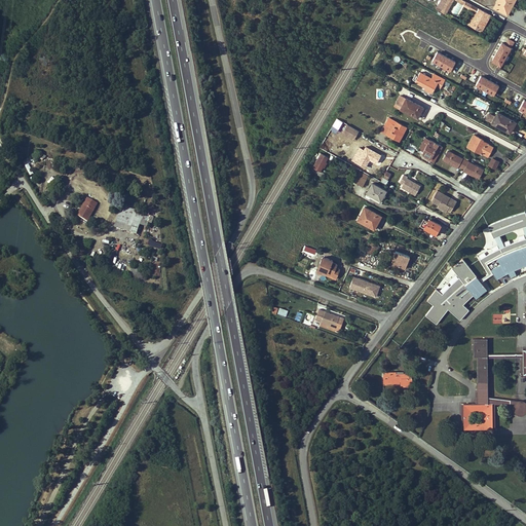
[(447,0),(441,11),(446,14),(452,0),(447,0)]
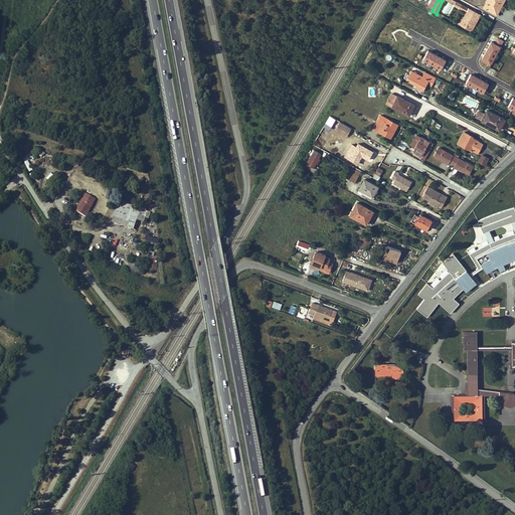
[(444,0),(467,12),(469,9),(451,0),(444,0)]
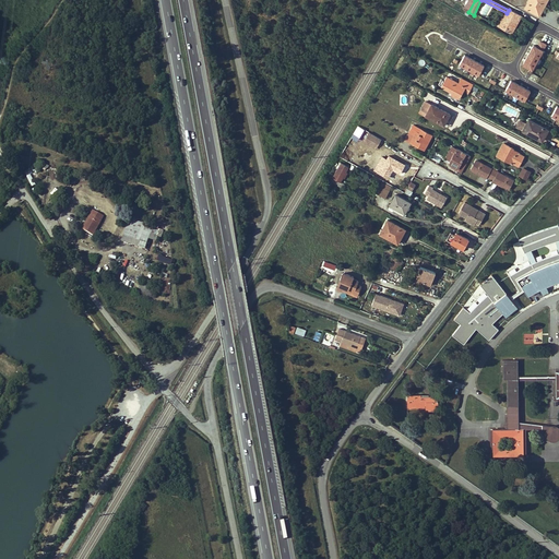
[(545,0),(530,0),(525,8),(537,14),(545,0)]
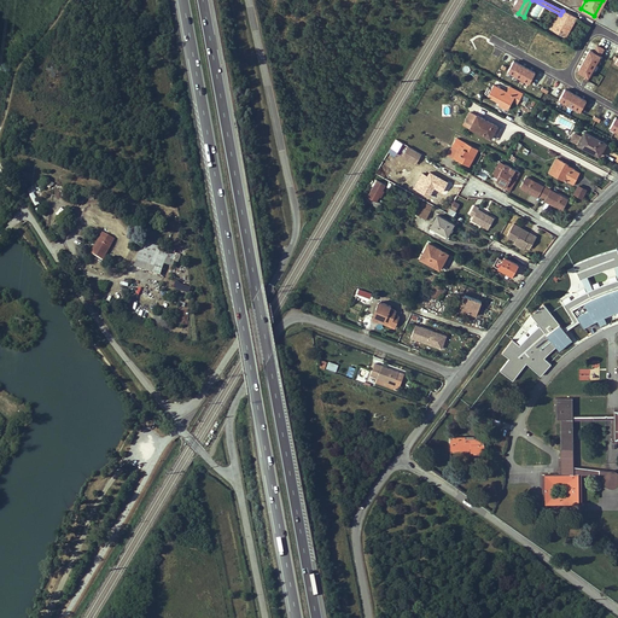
[(606,0),(602,0),(594,16),(596,17),(606,0)]
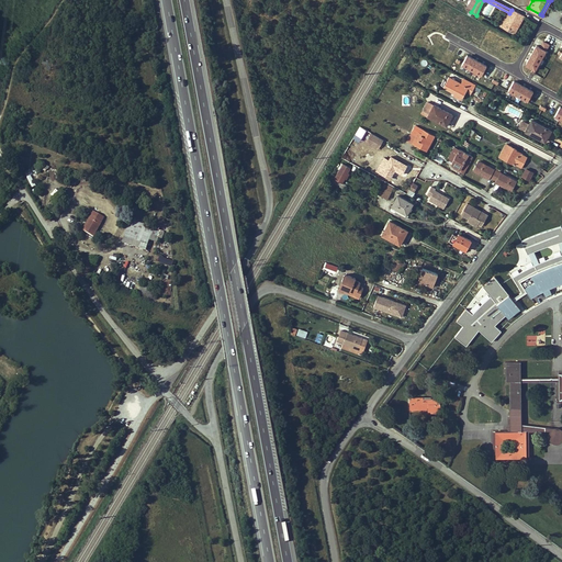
[(523,15),(512,10),(509,13),(503,27),(513,33),(523,15)]
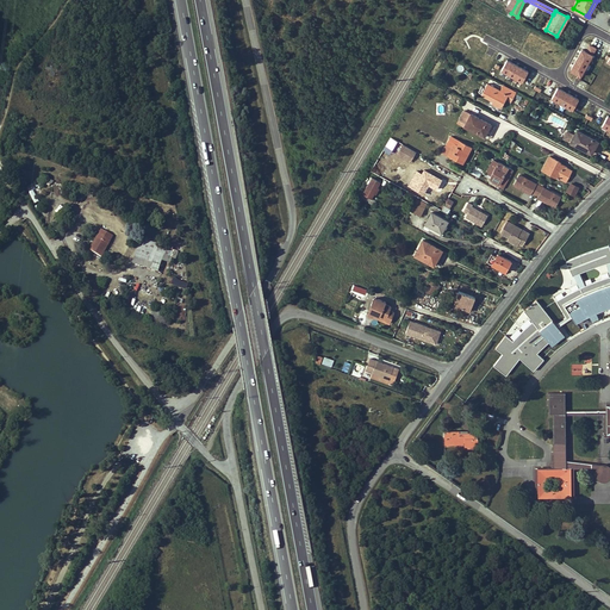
[(568,18),(567,17),(556,36),(559,37),(568,18)]
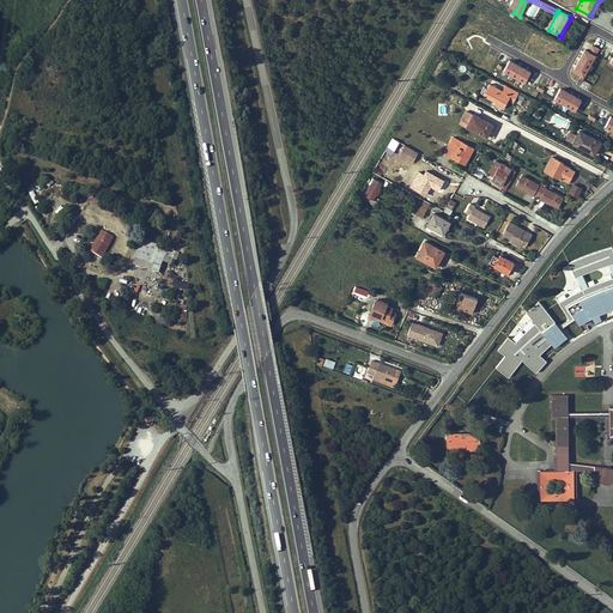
[(580,78),(582,80),(592,62),(594,65),(595,61),(593,60),(599,49),(593,46),(589,52),(586,49),(574,71),(581,76),(580,78)]
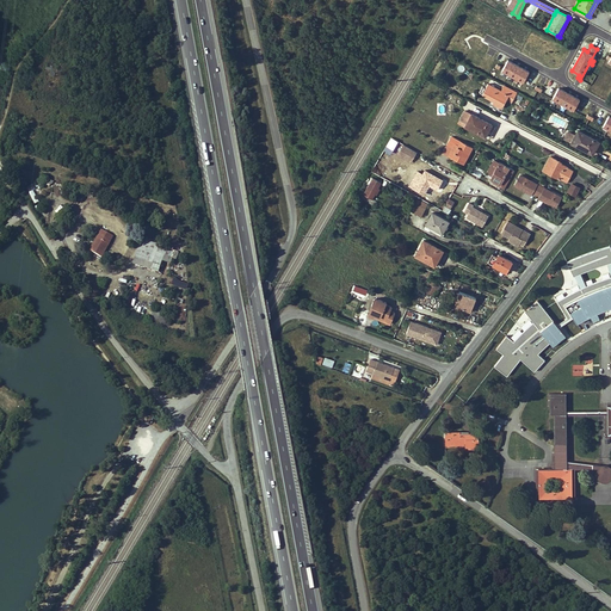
[(518,80),(523,82),(529,72),(508,60),(503,72),(516,78),(514,81),(517,82),(518,80)]
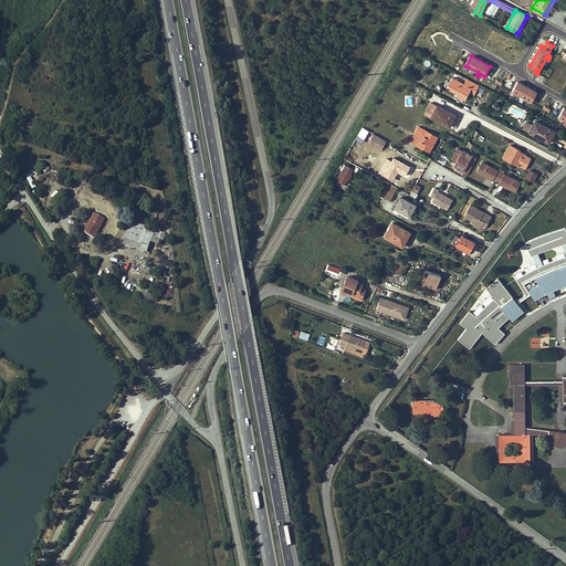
[(459,93),(465,97),(467,97),(470,92),(474,94),(480,85),(467,79),(464,83),(452,77),(450,81),(448,80),(444,85),(447,86),(447,87),(459,93)]
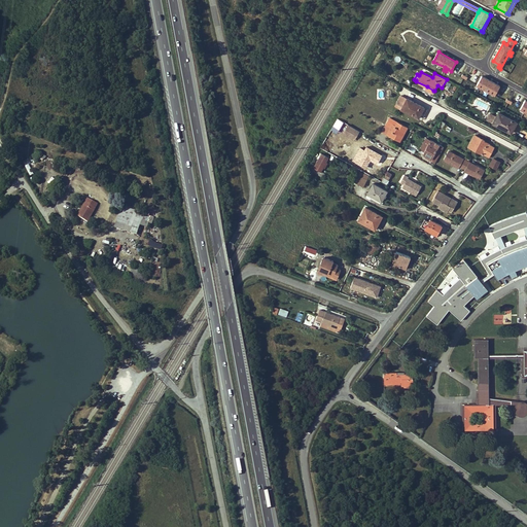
[(485,90),(495,95),(500,86),(482,76),(477,84),(483,89),(482,91),(484,92),(485,90)]
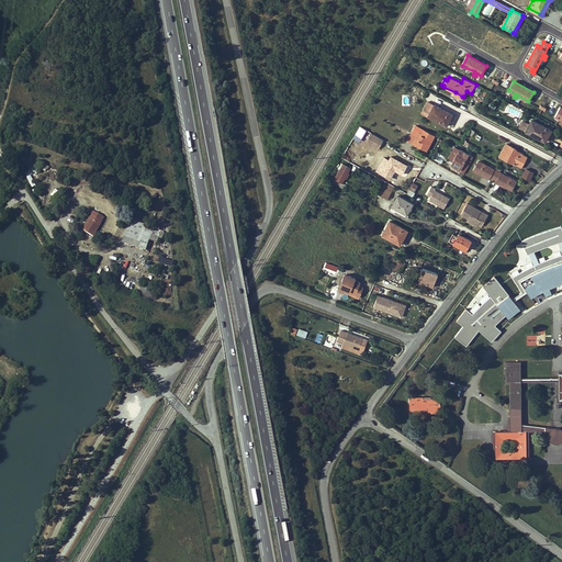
[(448,124),(452,114),(434,104),(428,102),(423,113),(439,122),(440,120),(448,124)]
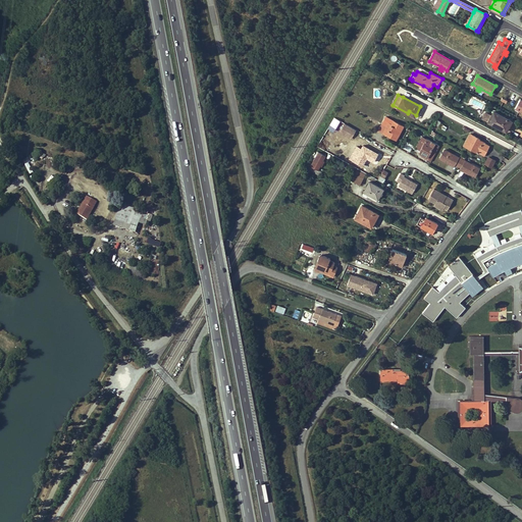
[(491,115),(490,114),(485,112),(483,116),(487,120),(488,121),(494,125),(496,123),(508,129),(512,120),(493,111),(491,115)]
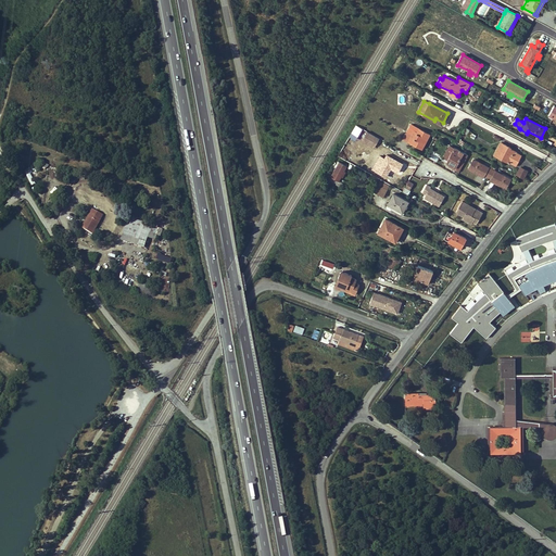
[(412,124),(404,138),(422,149),(430,134),(412,124)]
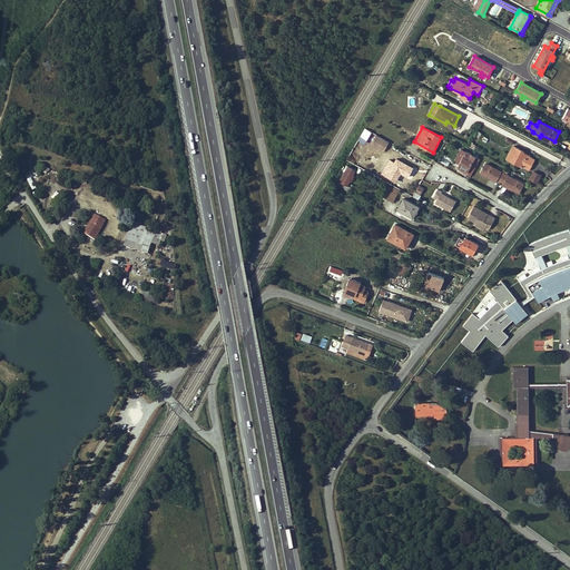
[(365,128),(359,139),(365,144),(372,131),(365,128)]
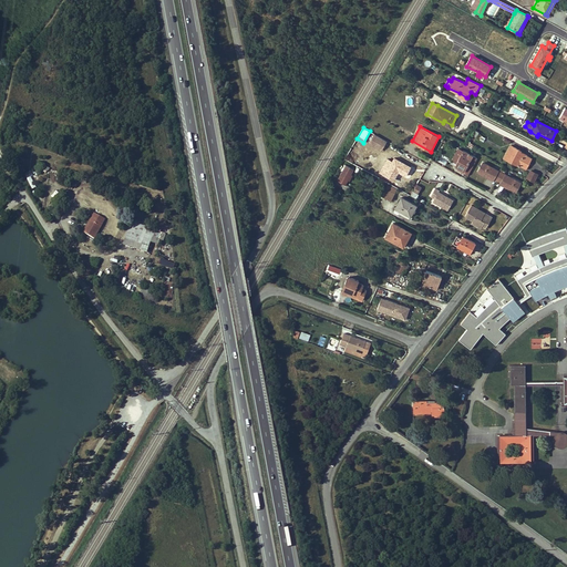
[(552,141),(538,134),(537,136),(550,143),(552,141)]
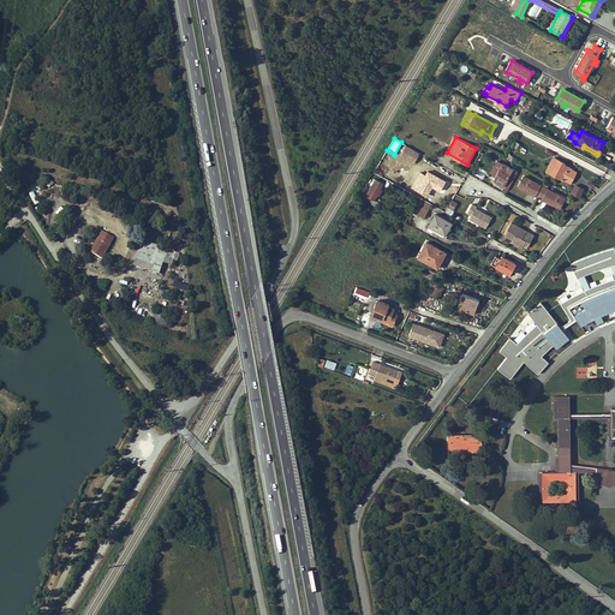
[(423,154),(410,147),(405,156),(418,163),(423,154)]
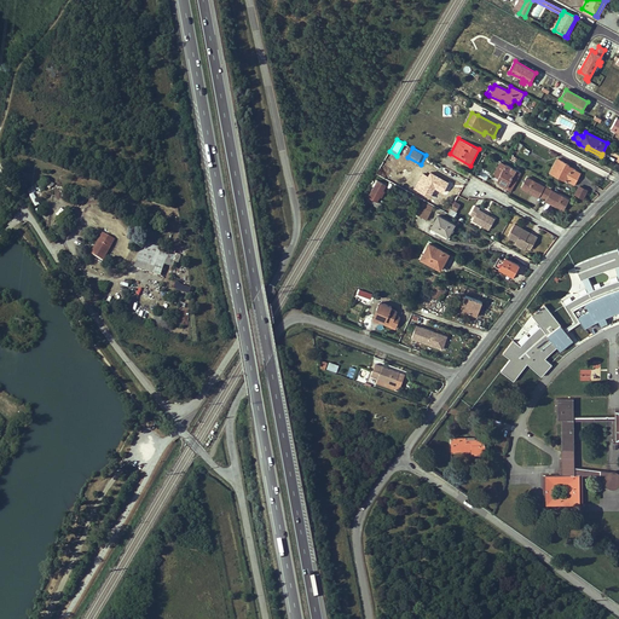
[(568,163),(557,158),(550,172),(568,181),(568,180),(574,184),(580,173),(574,171),(576,169),(567,166),(568,163)]
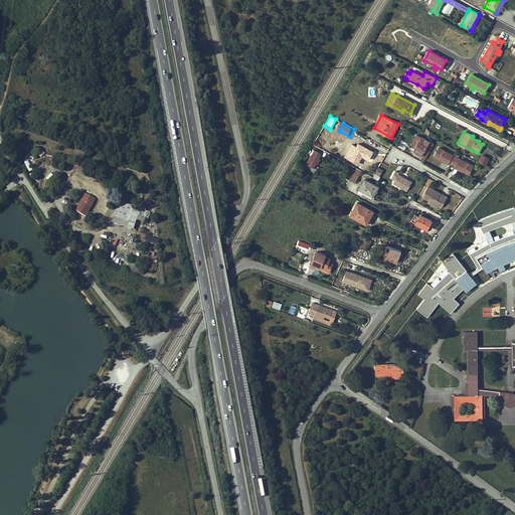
[(413,151),(416,152),(421,155),(430,141),(421,137),(413,151)]
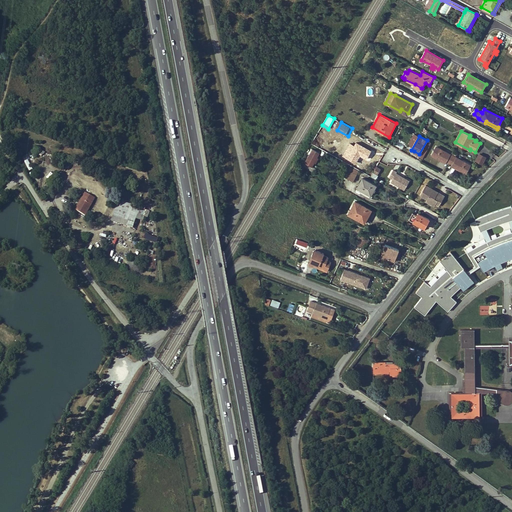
[(413,153),(422,158),(431,143),(427,140),(419,154),(414,151),(413,153)]
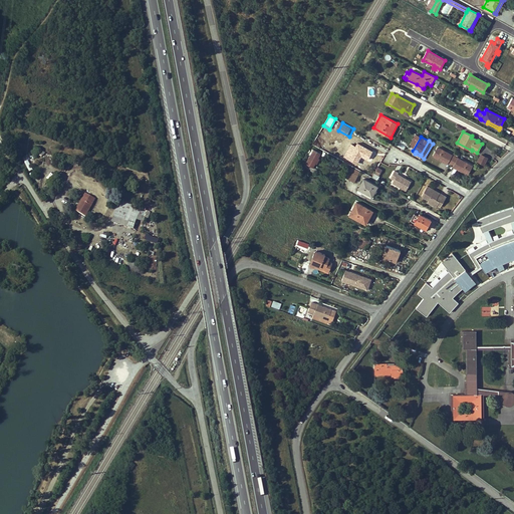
[(373,152),(359,143),(350,159),(358,163),(361,157),(360,157),(361,155),(362,156),(369,160),(373,152)]
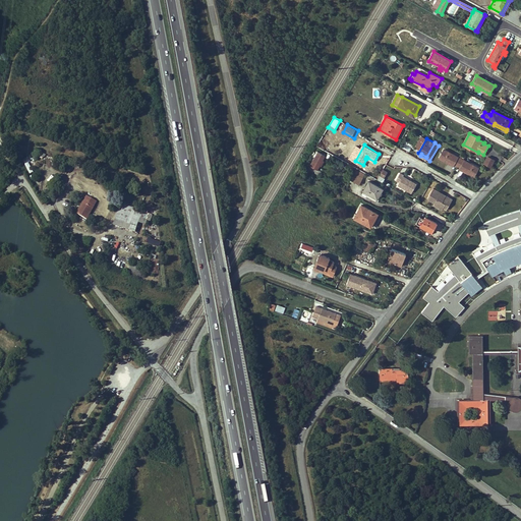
[(454,164),(457,166),(463,156),(460,154),(459,157),(444,149),(439,158),(448,163),(449,161),(454,164)]
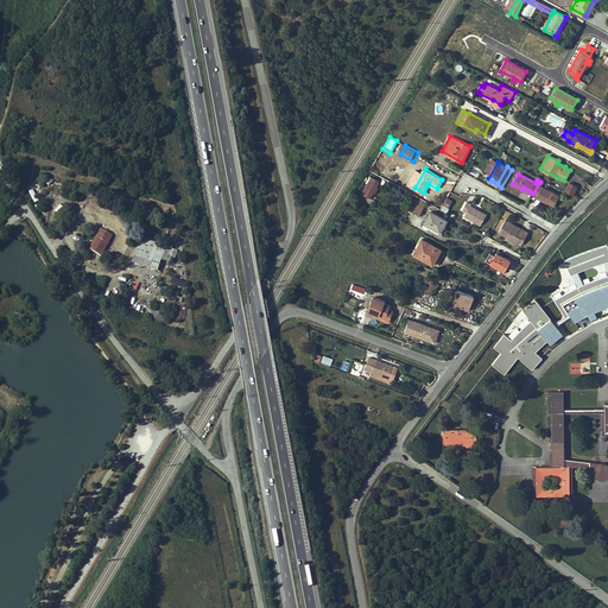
[(380,182),(371,177),(361,192),(371,198),(380,182)]
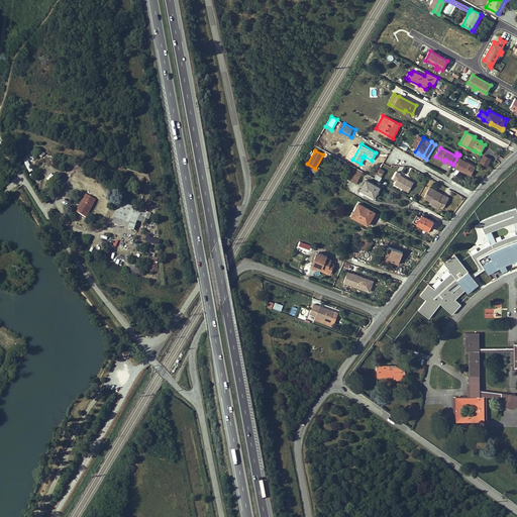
[(453,165),(457,167),(462,169),(461,171),(470,175),(475,166),(460,159),(461,156),(459,154),(453,165)]
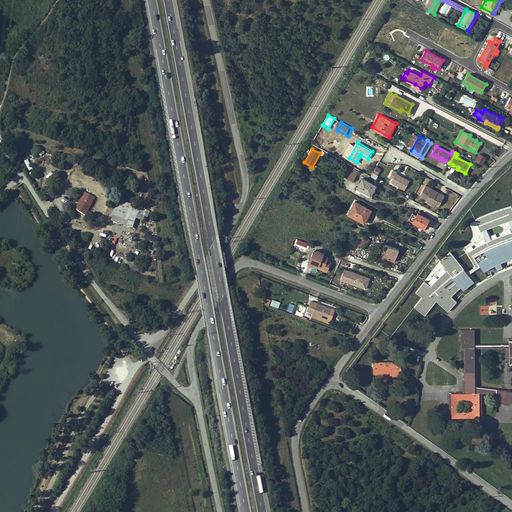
[(476,161),(482,164),(486,157),(480,154),(476,161)]
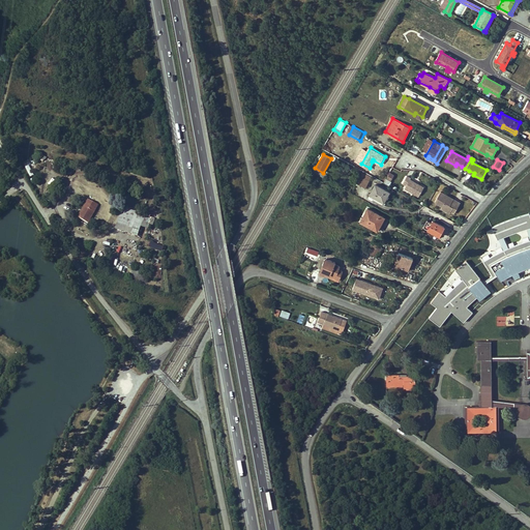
[(33,162),(31,164),(29,160),(23,164),(29,175),(37,171),(33,162)]
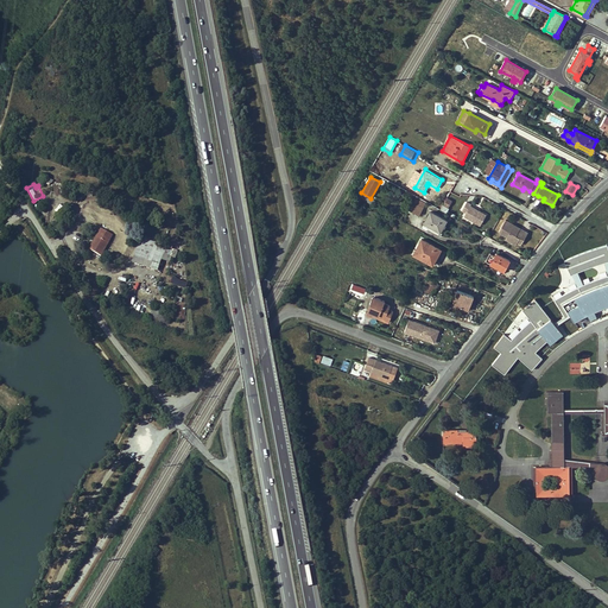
[(413,201),(424,207),(426,203),(416,197),(413,201)]
